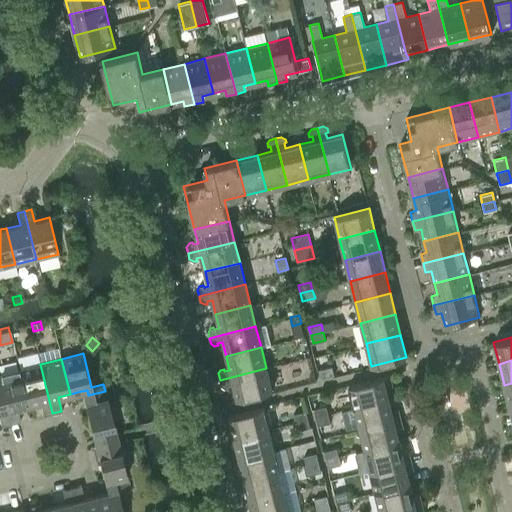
[(52,413),(40,364),(19,369),(28,405),(39,402),(43,415),(52,413)]
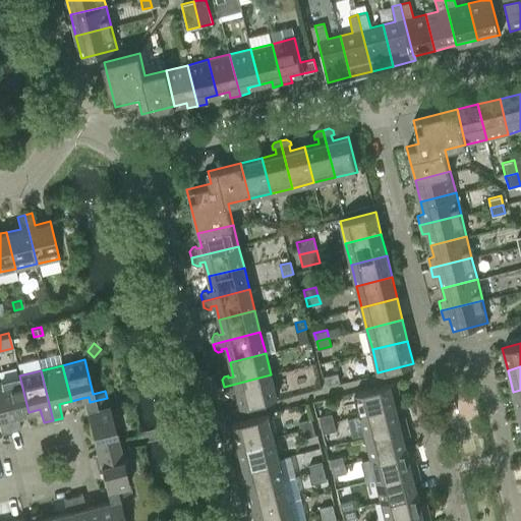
[(327,385),(340,382),(338,372),(325,375),(327,385)]
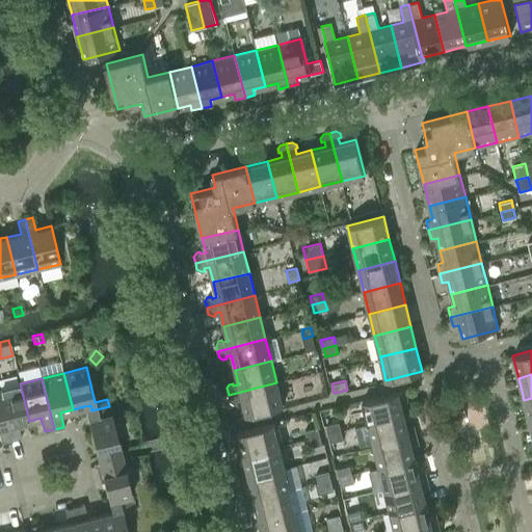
[(282,405),(276,382),(229,395),(230,401),(234,403),(237,402),(237,400),(242,399),(246,415),(282,405)]
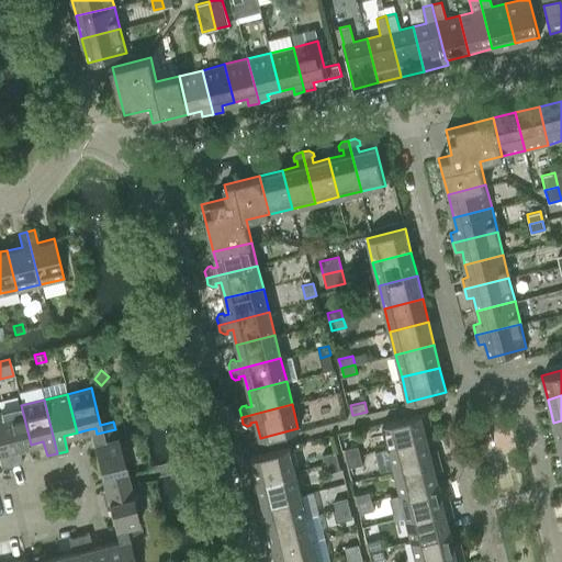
[(21,405),(0,409),(0,419),(11,464),(22,462),(18,448),(31,445),(21,405)]
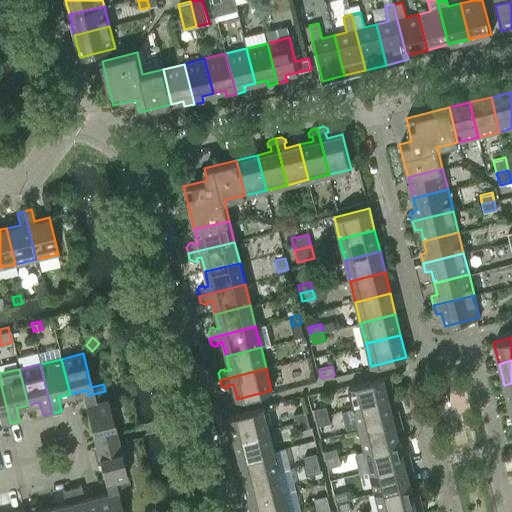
[(349,386),(354,408),(389,399),(386,387),(392,386),(390,375),(349,386)]
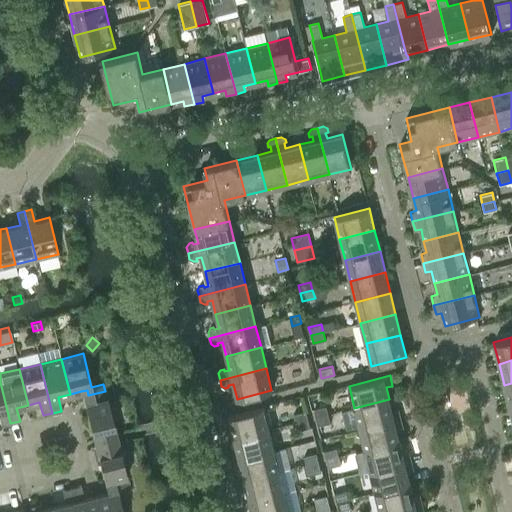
[(10,423),(0,382),(0,422),(1,426),(10,423)]
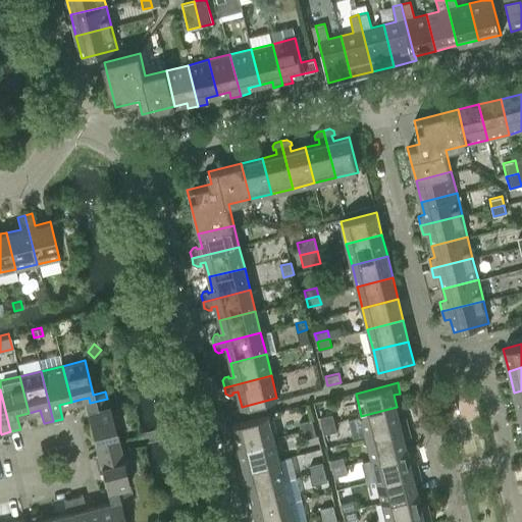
[(472,390),(455,395),(461,419),(478,415),(472,390)]
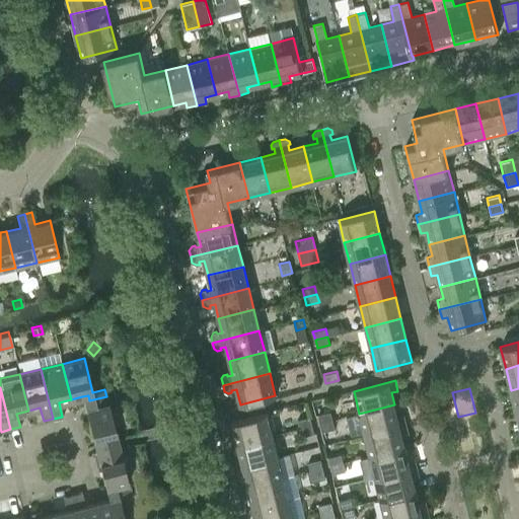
[(106,396),(89,400),(88,395),(82,396),(95,448),(118,442),(106,396)]
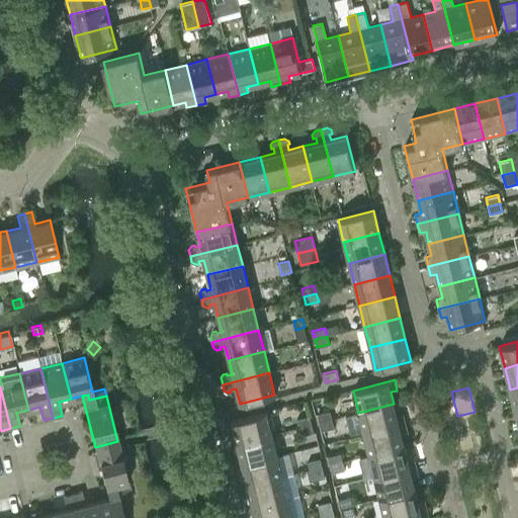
[(394,404),(358,413),(364,434),(405,423),(403,414),(397,416),(394,404)]
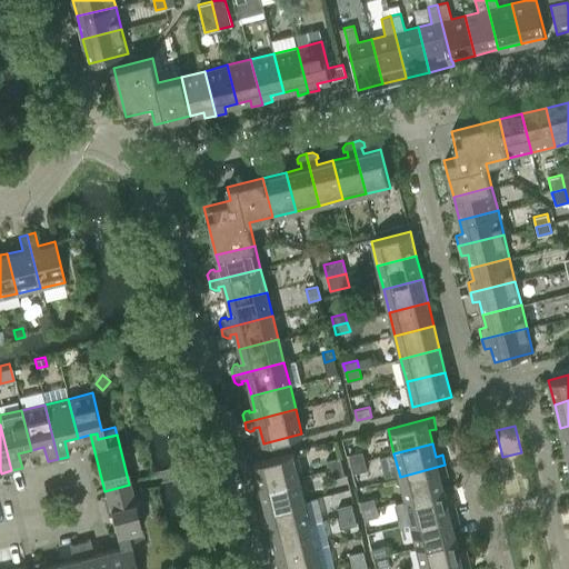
[(348,455),(350,463),(365,460),(362,451),(348,455)]
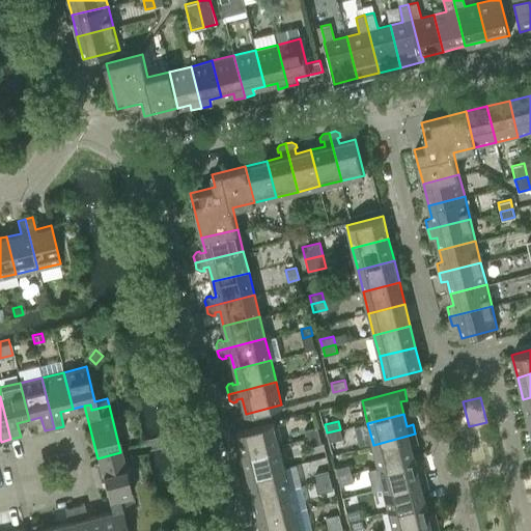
[(236,431),(243,454),(279,445),(273,422),(236,431)]
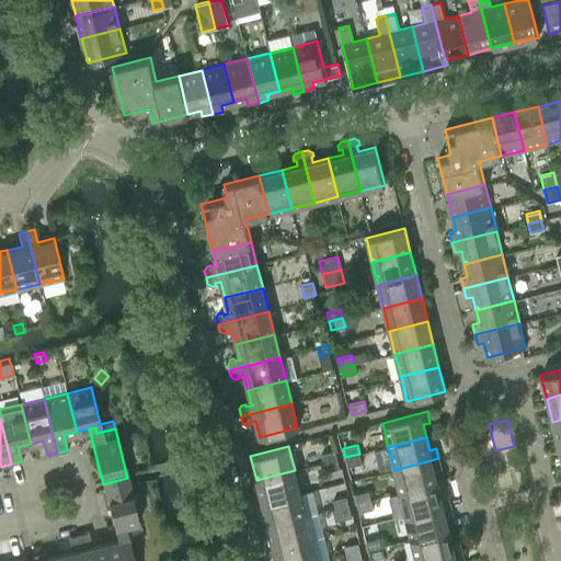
[(335,450),(321,454),(323,462),(338,459),(335,450)]
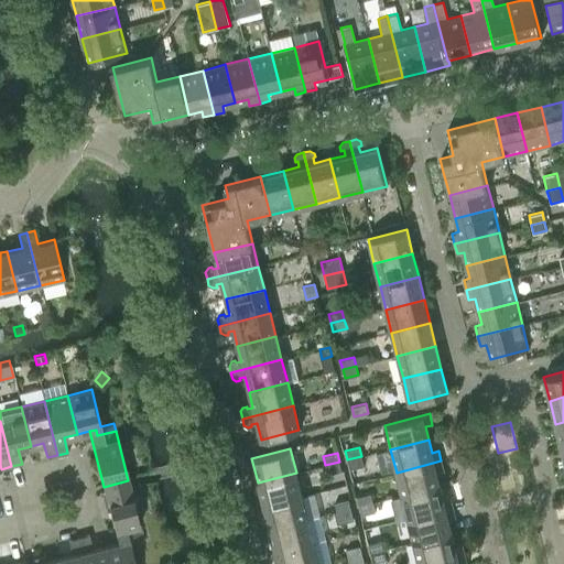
[(361,456),(347,459),(349,469),(364,466),(361,456)]
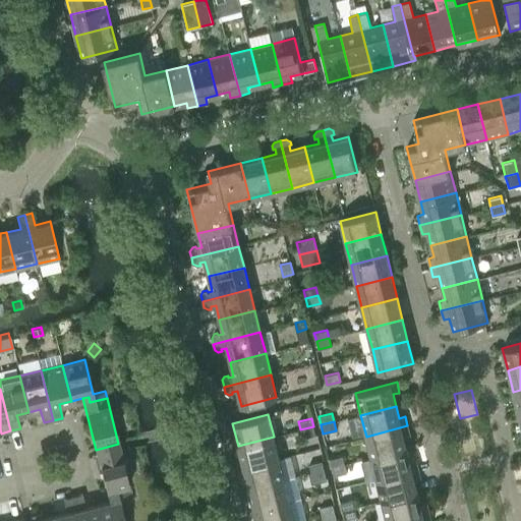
[(407,425),(366,437),(371,458),(407,449),(404,437),(410,436),(407,425)]
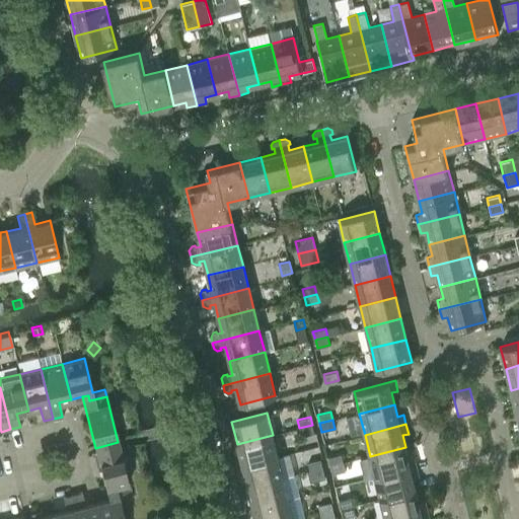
[(312,425),(299,428),(301,437),(314,434),(312,425)]
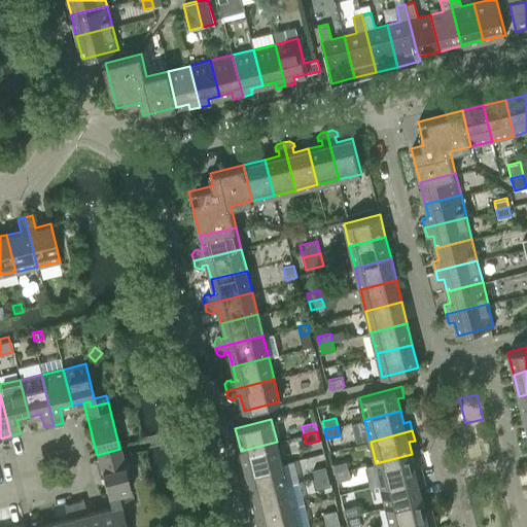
[(277,442),(241,451),(246,472),(282,463),(277,442)]
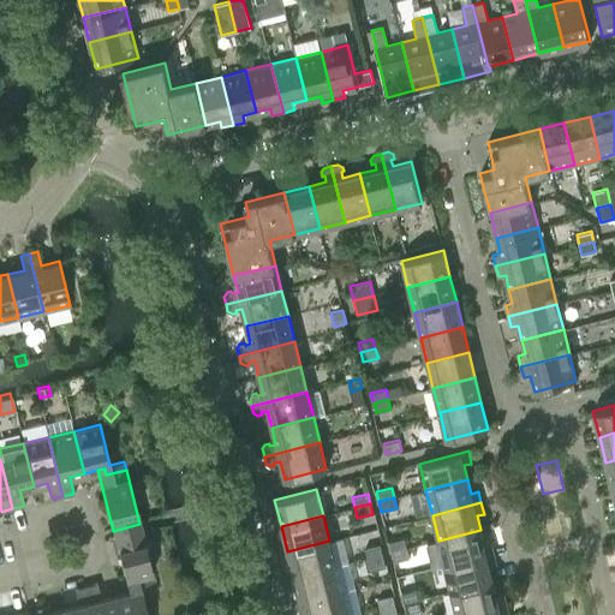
[(139,524),(113,531),(129,592),(136,590),(133,584),(154,579),(139,524)]
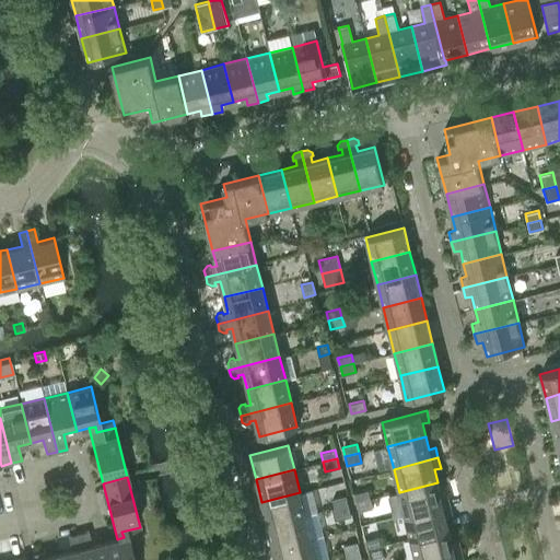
[(438,482),(399,492),(405,515),(450,503),(446,493),(441,496),(438,482)]
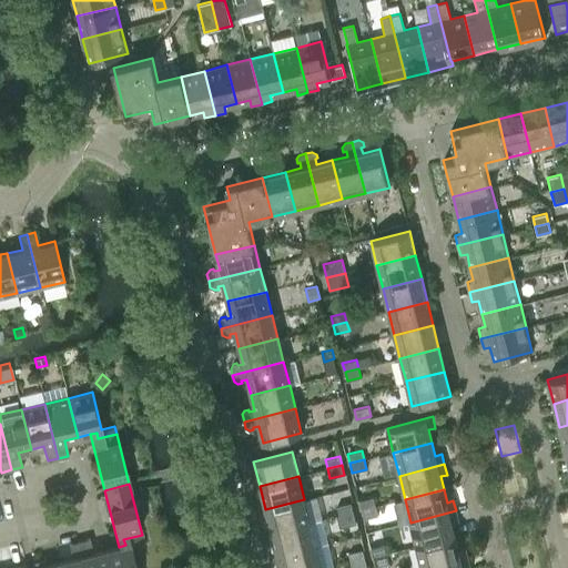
[(359,500),(362,509),(375,506),(373,497),(359,500)]
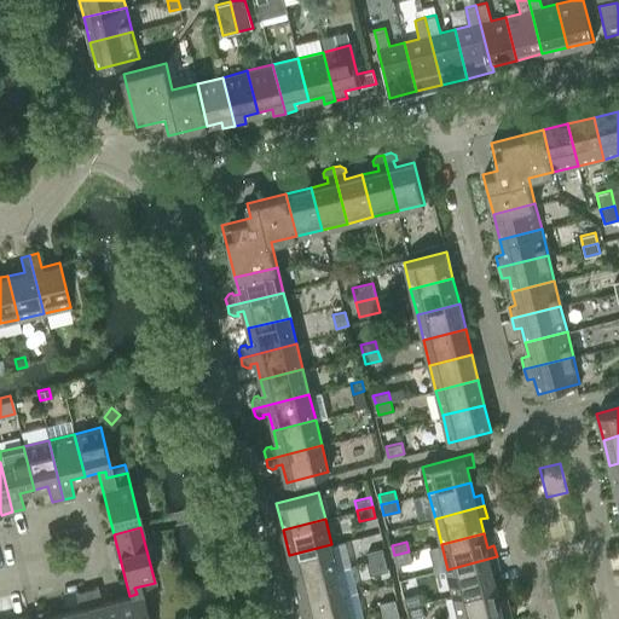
[(331,544),(289,555),(295,580),(337,570),(331,544)]
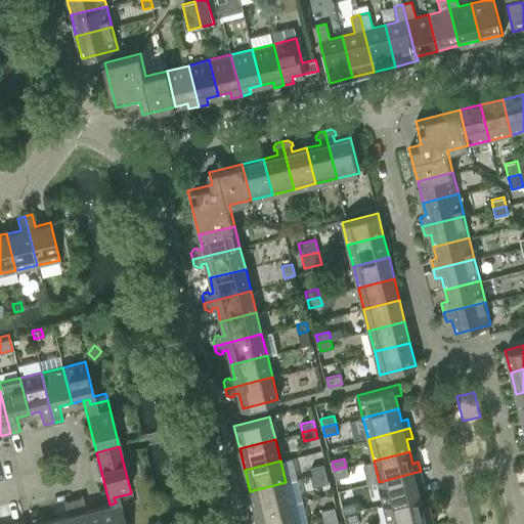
[(323,464),(311,467),(313,476),(325,473),(323,464)]
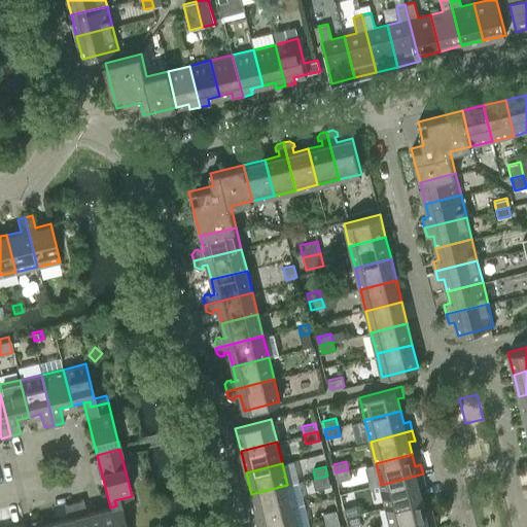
[(348,469),(336,472),(338,482),(350,479),(348,469)]
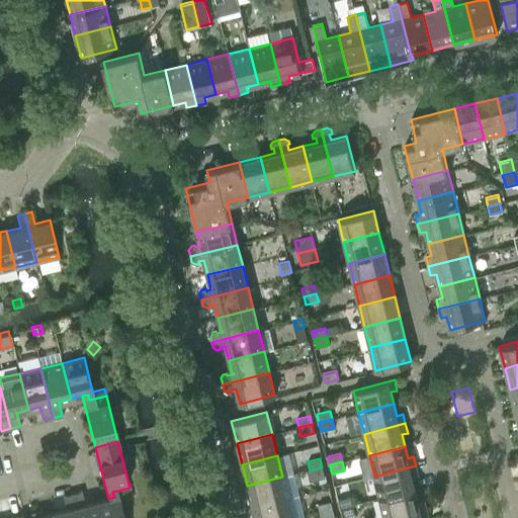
[(416,465),(374,477),(379,498),(415,489),(412,477),(418,476),(416,465)]
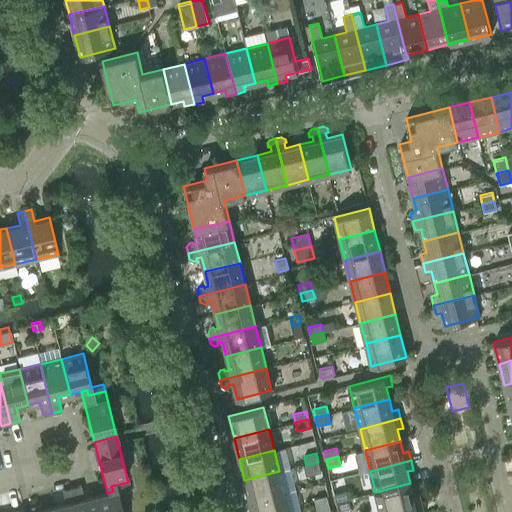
[(318,462),(306,465),(308,473),(320,470),(318,462)]
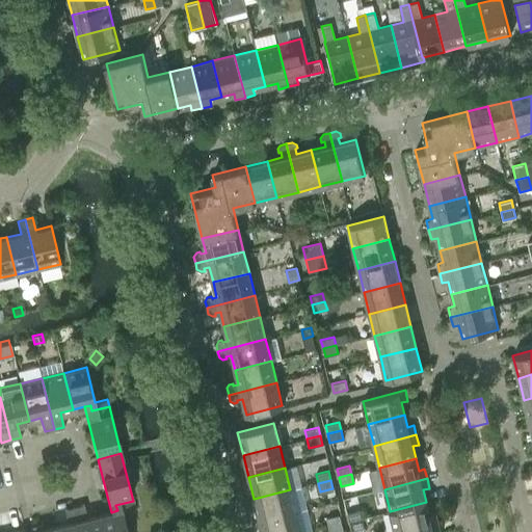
[(290,489),(254,499),(260,521),(296,511),(290,489)]
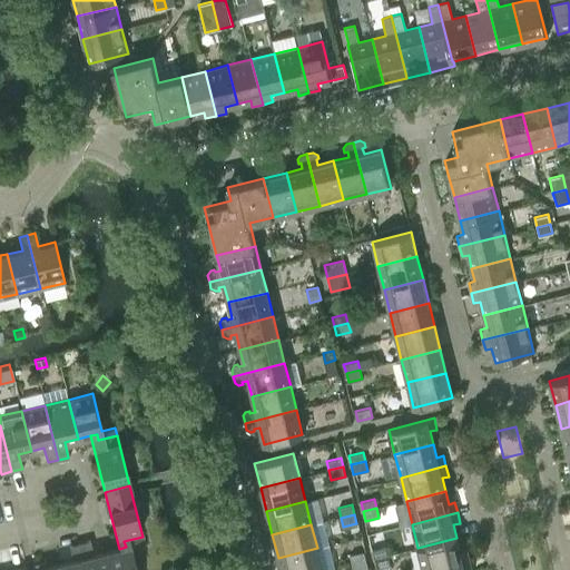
[(119,549),(106,551),(110,569),(136,569),(131,548),(144,544),(143,537),(124,541),(126,547),(119,549)]
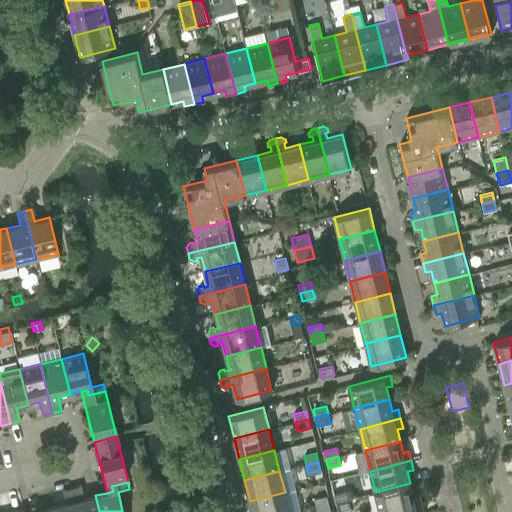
[(410,483),(375,492),(380,511),(387,511),(421,503),(419,494),(413,496),(410,483)]
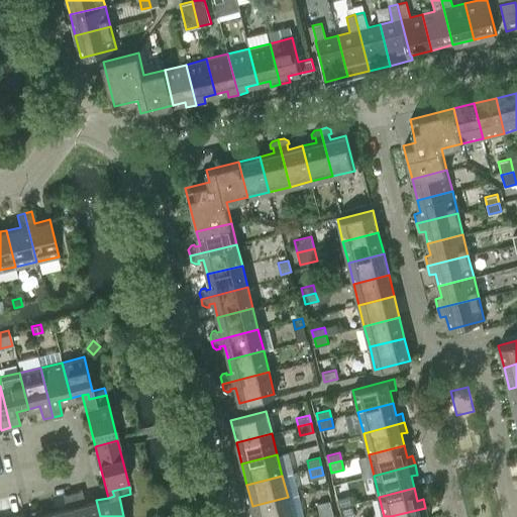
[(81,490),(72,492),(77,516),(100,516),(96,500),(84,503),(81,490)]
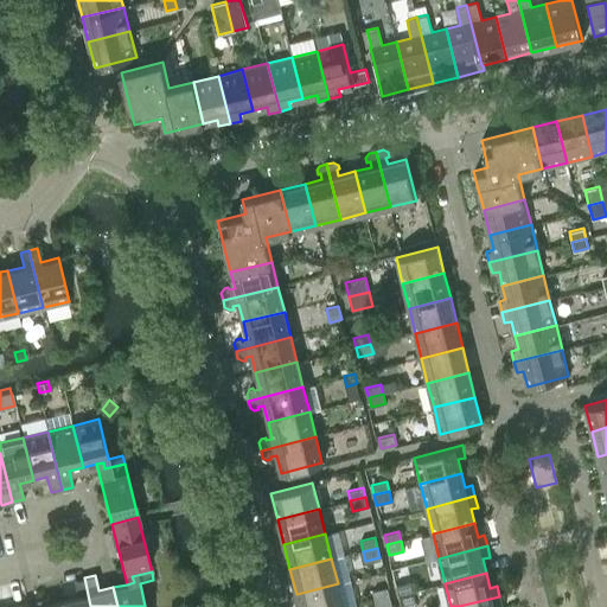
[(77,596),(63,600),(64,606),(90,606),(84,577),(72,581),(77,596)]
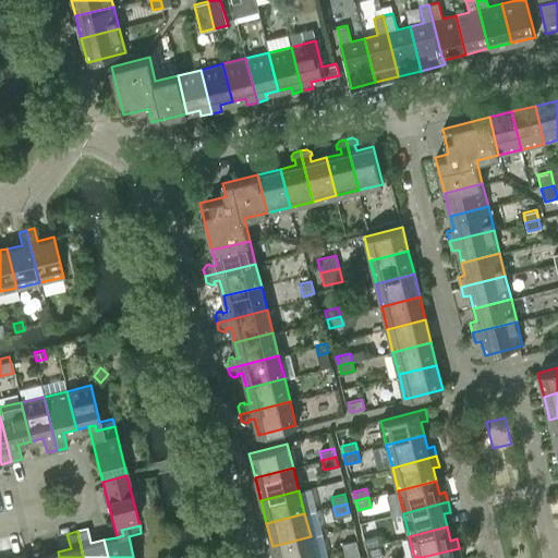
[(364,537),(366,547),(380,544),(378,534),(364,537)]
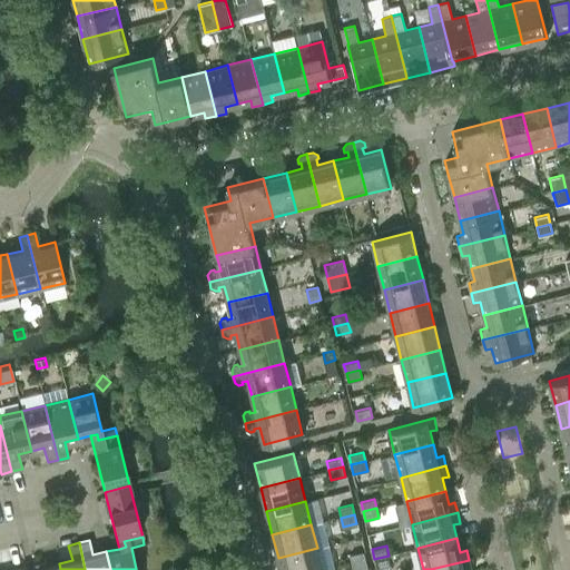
[(322,569),(317,548),(278,558),(281,569),(322,569)]
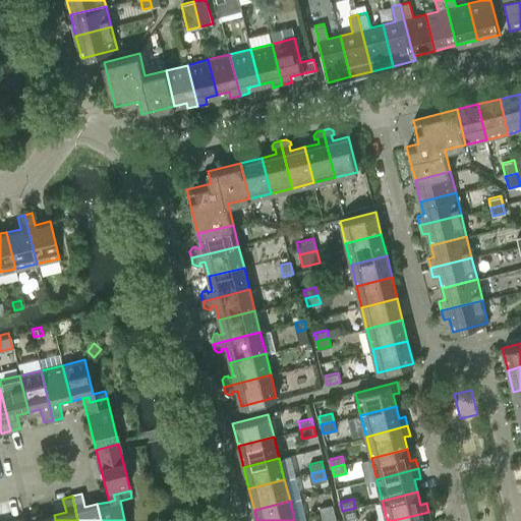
[(333,504),(320,507),(322,516),(335,513),(333,504)]
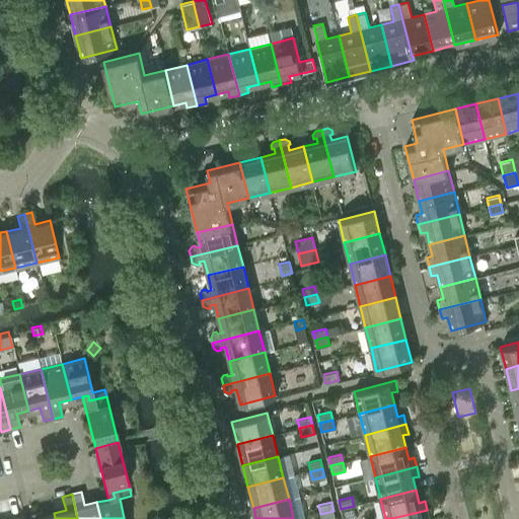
[(354,506),(341,509),(343,517),(356,514),(354,506)]
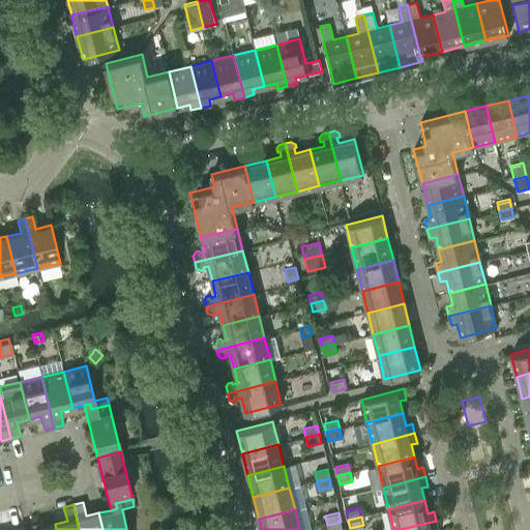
[(438,529),(436,521),(401,529),(438,529)]
